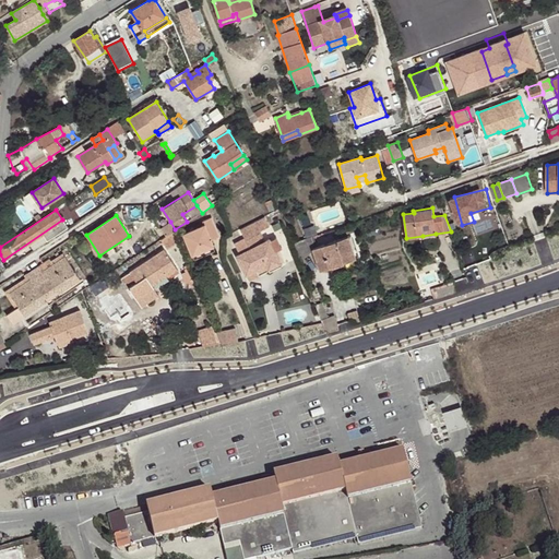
[(240,253),(237,256),(246,274),(256,269),(265,264),(268,270),(282,262),(270,238),(264,241),(259,232),(269,226),(264,216),(240,229),(245,238),(235,244),(240,253)]
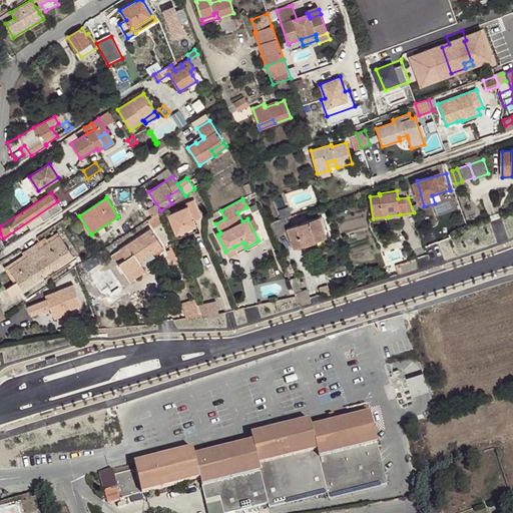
[(168,215),(176,233),(196,225),(193,218),(201,215),(194,200),(186,203),(187,207),(168,215)]
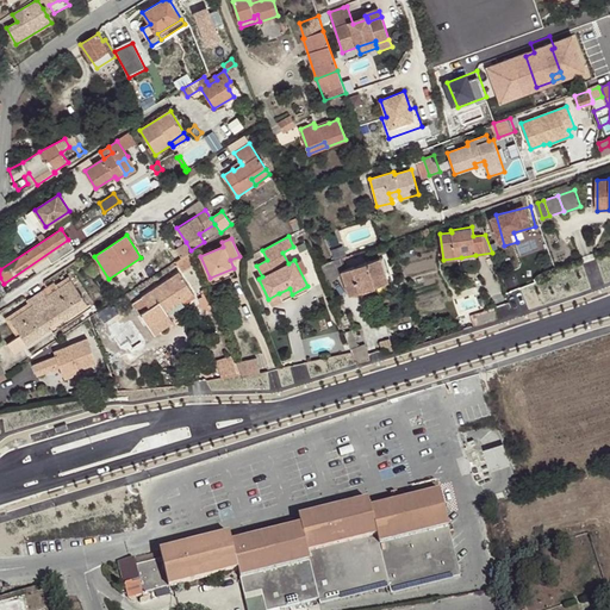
[(175,249),(181,257),(190,251),(191,250),(186,242),(175,249)]
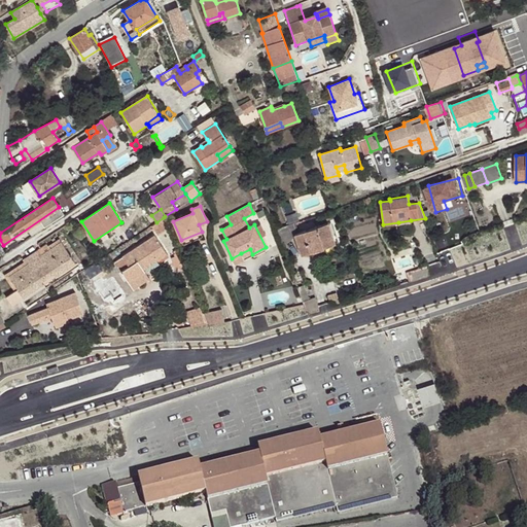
[(294,235),(295,238),(301,255),(336,243),(328,223),(294,235)]
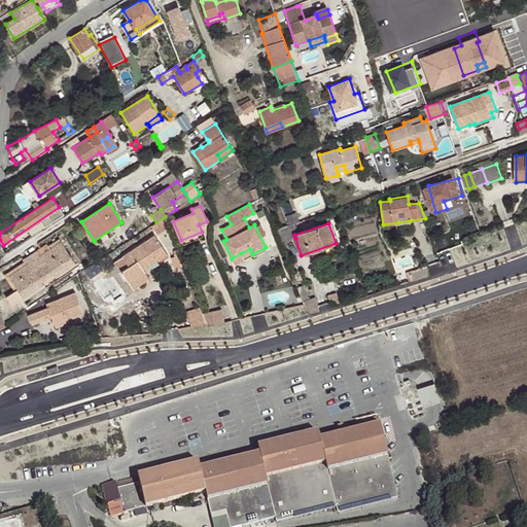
[(290,224),(276,230),(281,243),(295,238),(294,235),(290,224)]
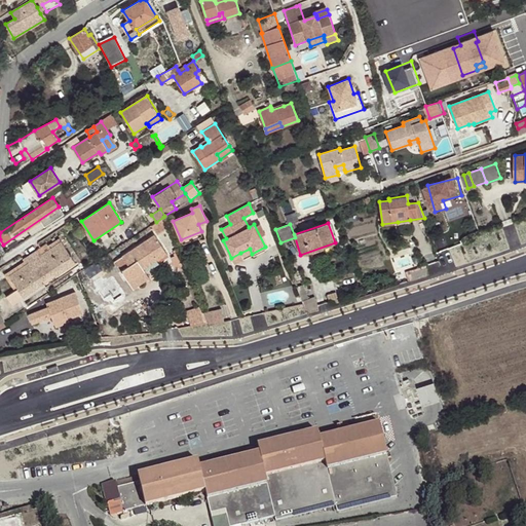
[(155,235),(115,262),(128,283),(145,271),(142,267),(157,257),(158,259),(166,254),(155,235)]
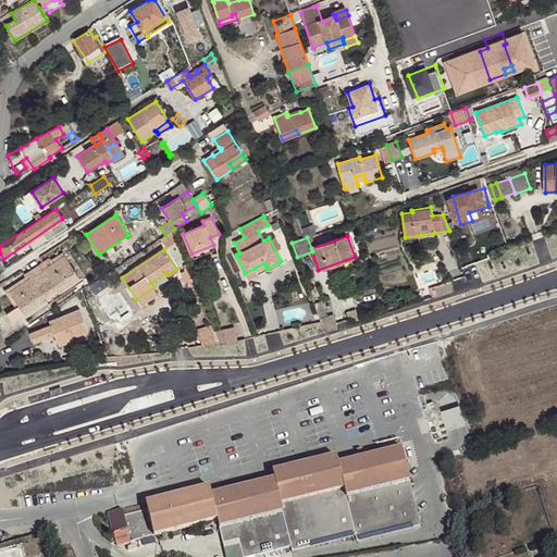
[(50,259),(40,264),(44,270),(64,256),(63,252),(51,260),(50,259)]
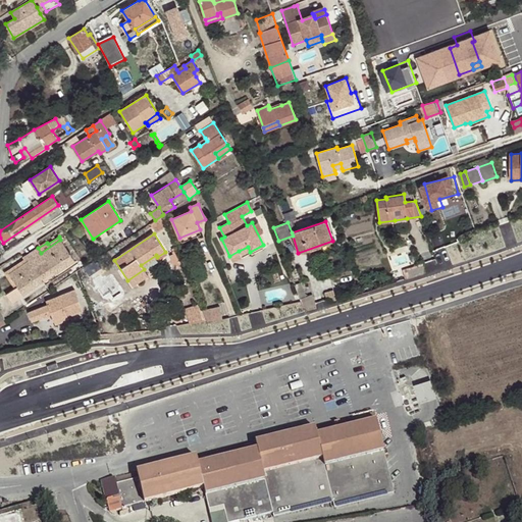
[(33,252),(27,256),(30,260),(35,267),(42,278),(53,270),(72,258),(60,240),(41,253),(38,248),(33,252)]
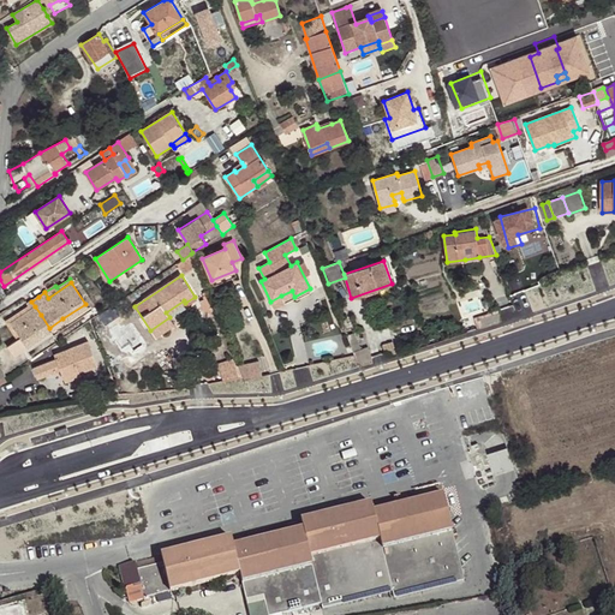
[(292,291),(281,296),(285,302),(294,297),(292,291)]
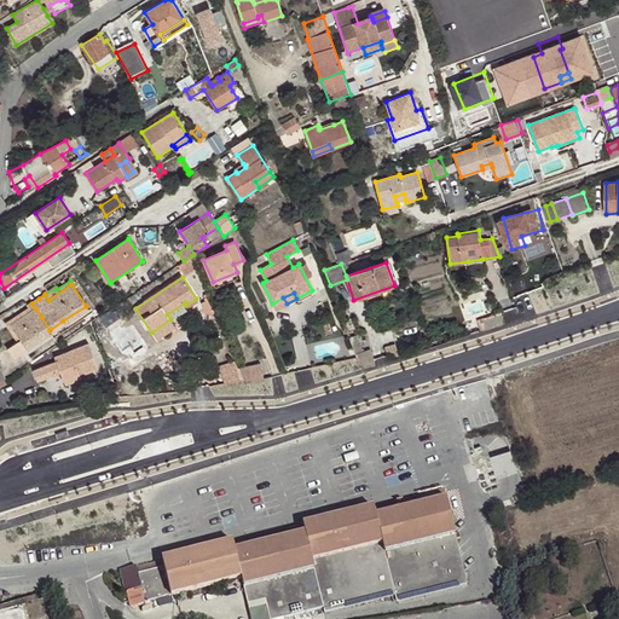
[(213,318),(217,317),(207,294),(204,295),(207,301),(202,302),(206,313),(210,312),(213,318)]
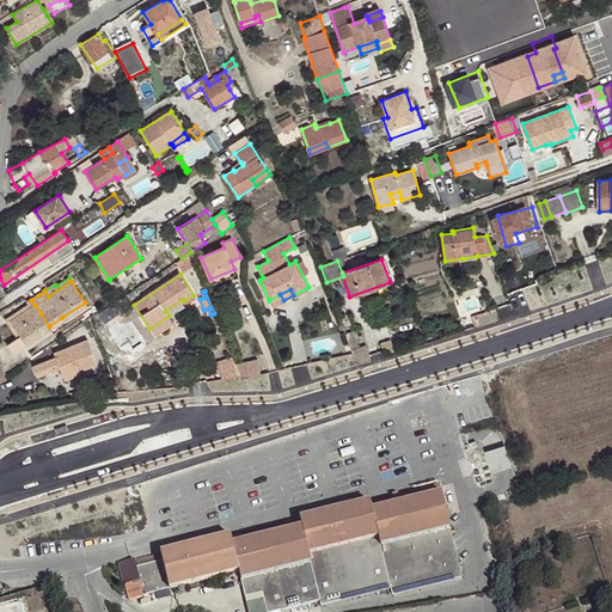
[(11,320),(35,305),(31,300),(28,303),(29,304),(6,319),(18,337),(22,335),(11,320)]
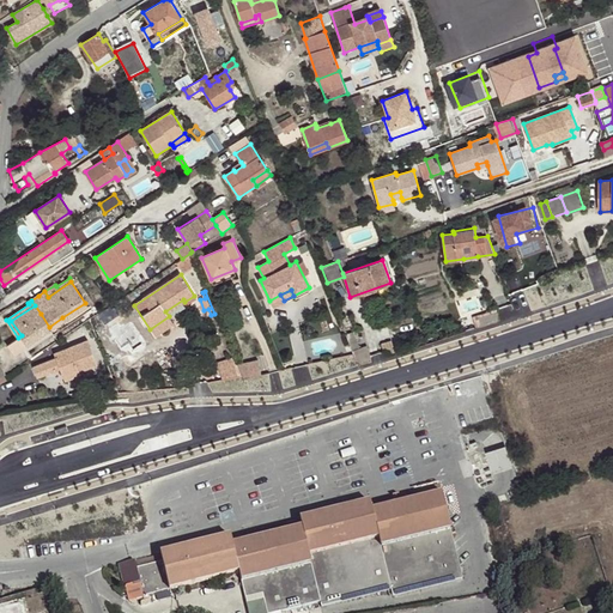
[(89,307),(85,303),(62,317),(65,322),(89,307)]
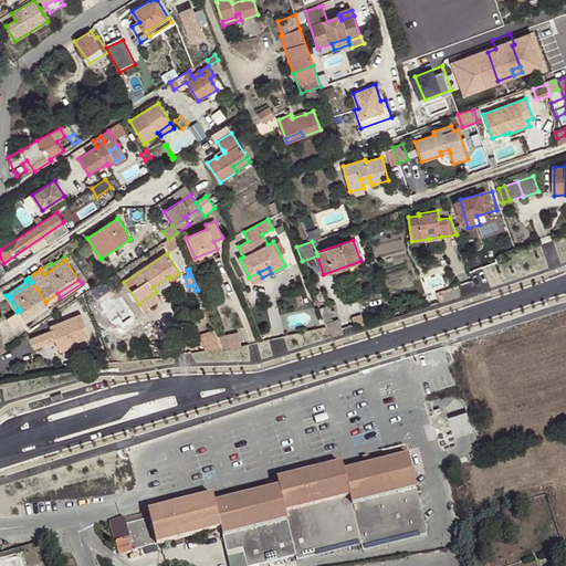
[(38,290),(32,282),(10,296),(20,310),(17,312),(7,318),(13,328),(27,320),(23,316),(45,302),(38,290)]
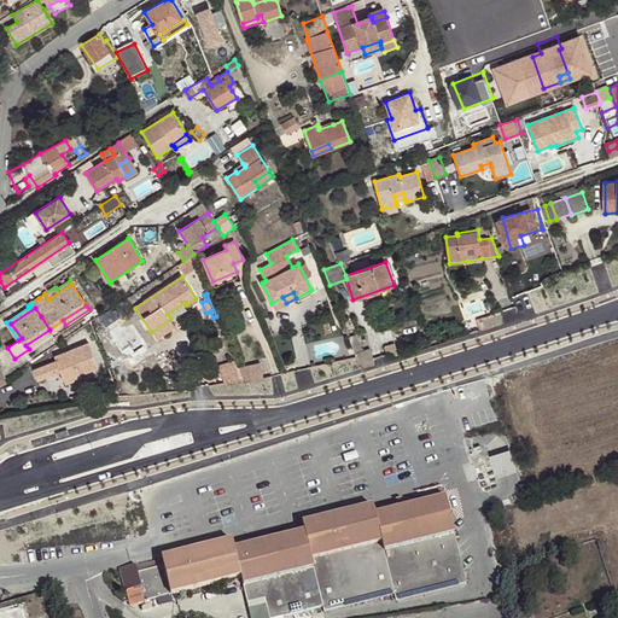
[(485,330),(502,324),(502,314),(483,321),(485,330)]
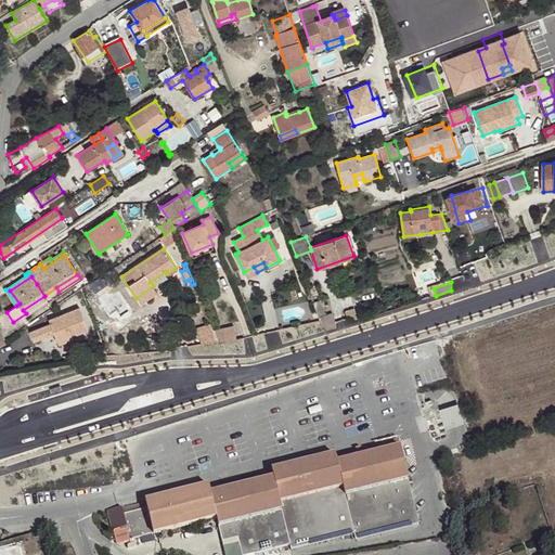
[(153,286),(136,298),(140,305),(157,293),(153,286)]
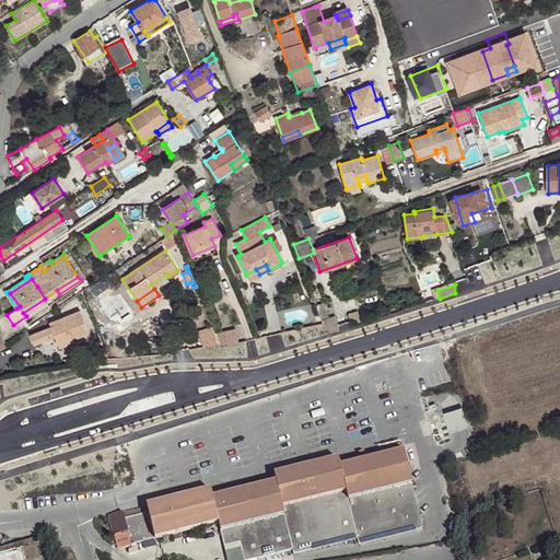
[(26,316),(47,302),(45,299),(23,313),(26,316)]
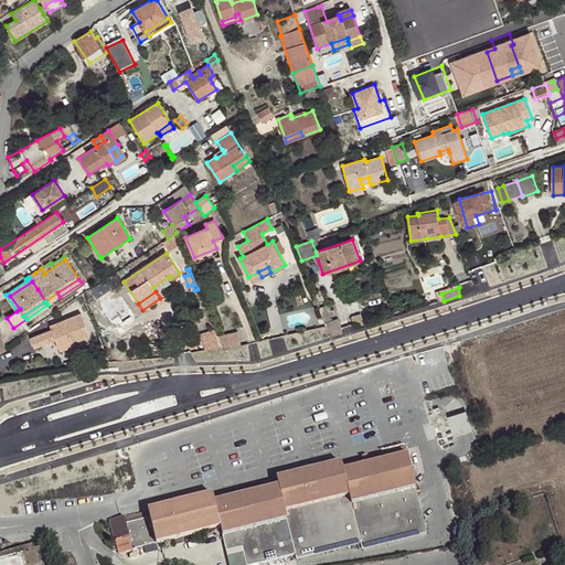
[(319,309),(326,327),(330,338),(342,333),(341,328),(338,319),(331,321),(326,306),(319,309)]
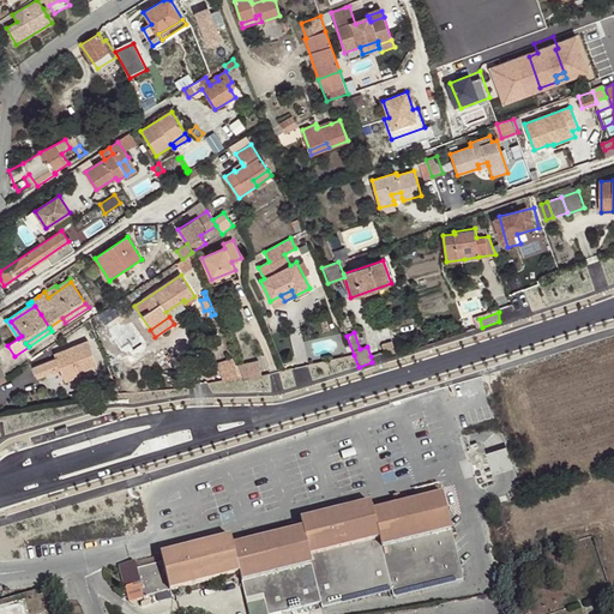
[(88,341),(54,354),(56,359),(34,367),(37,378),(60,369),(62,374),(78,368),(79,372),(97,365),(88,341)]
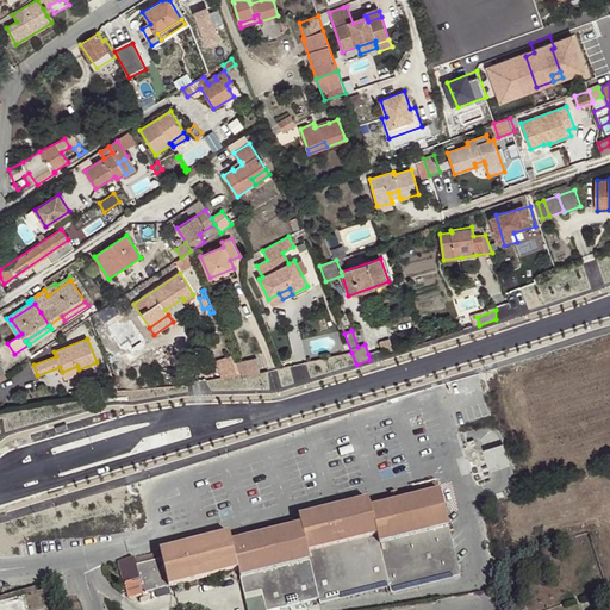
[(235,362),(234,356),(217,362),(222,378),(240,374),(235,362)]
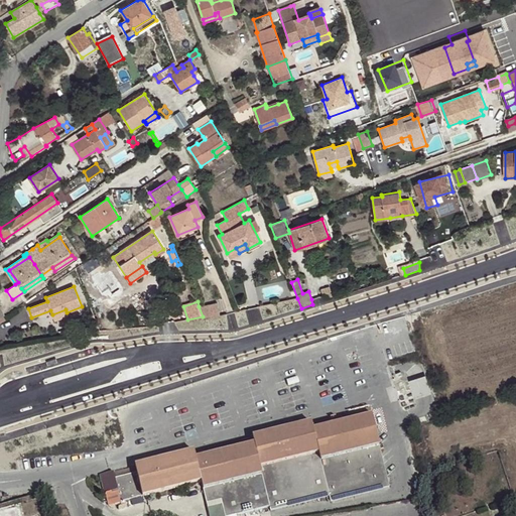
[(205,319),(220,316),(216,302),(199,306),(203,316),(205,319)]
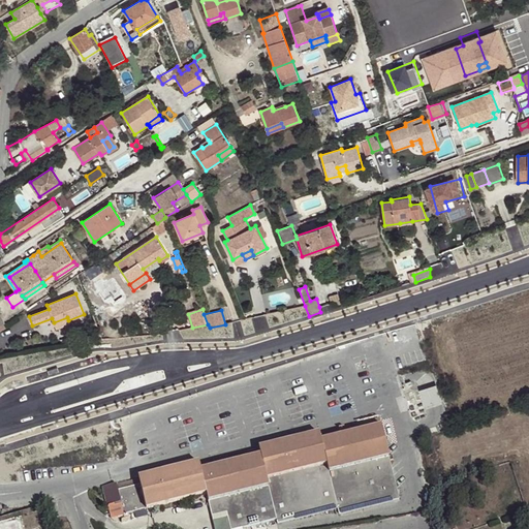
[(67,317),(54,322),(56,329),(69,323),(68,320),(67,317)]
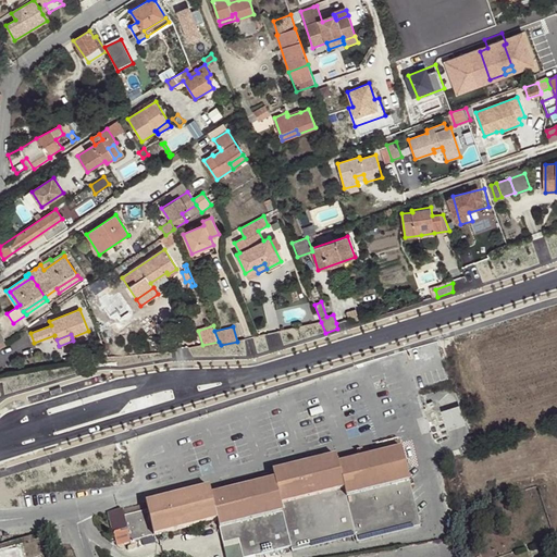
[(463,420),(458,401),(449,405),(440,408),(446,425),(455,422),(463,420)]
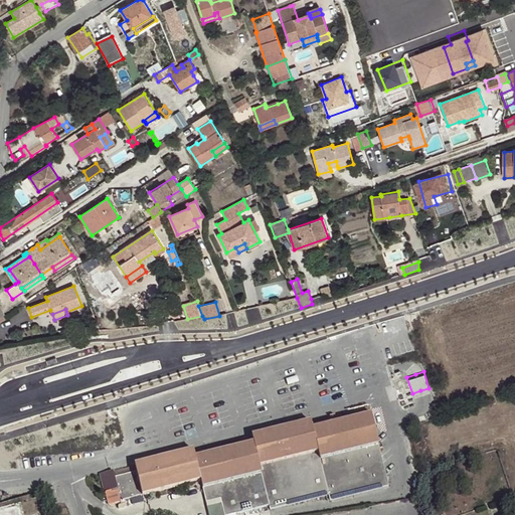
[(370,408),(311,423),(312,428),(371,413),(370,408)]
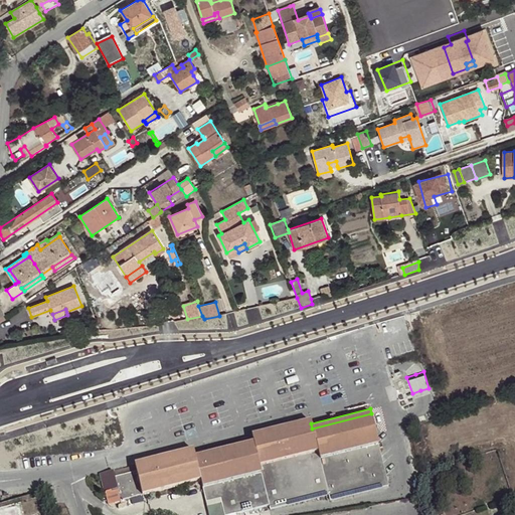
[(330,500),(388,486),(371,413),(312,428),(311,423),(310,420),(251,436),(253,443),(195,457),(137,472),(117,477),(115,477),(118,490),(112,491),(111,490),(106,491),(106,493),(109,504),(121,501),(122,503),(126,502),(126,499),(131,498),(133,504),(144,501),(143,495),(201,480),(207,502),(221,499),(222,501),(207,505),(209,514),(228,514),(270,505),(271,509),(329,494),(330,500)]
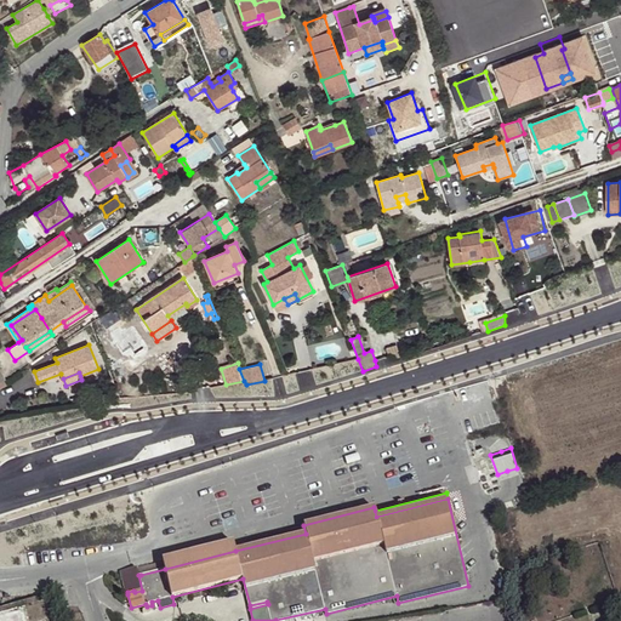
[(303,525),(233,543),(235,551),(306,534),(303,525)]
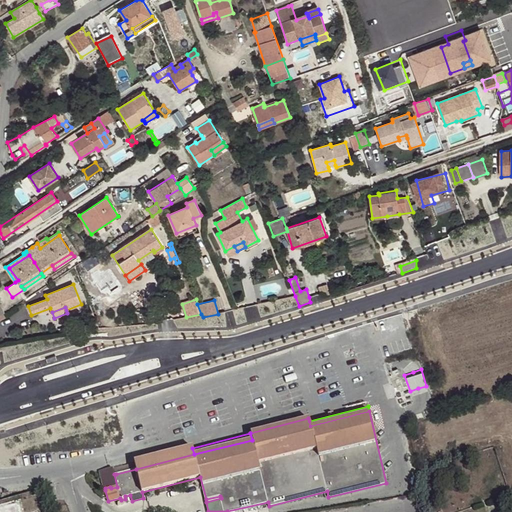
[(136,469),(194,454),(192,448),(134,462),(136,469)]
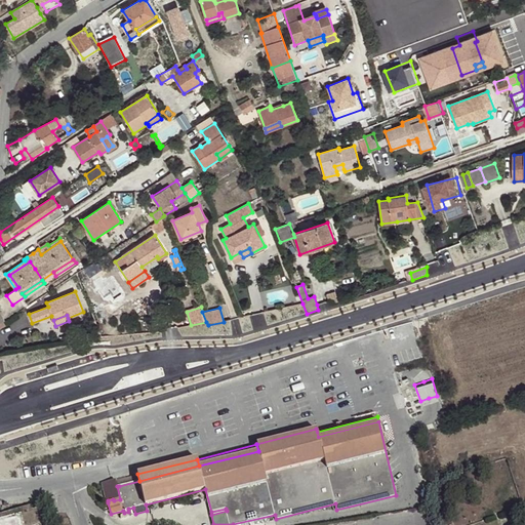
[(117,486),(119,486),(117,479),(103,483),(108,502),(108,500),(113,499),(114,500),(120,499),(117,486)]
